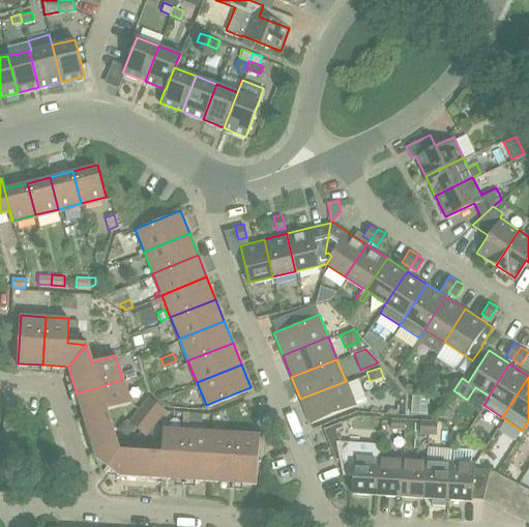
[(77,393),(83,416),(106,410),(129,403),(122,380),(77,393)]
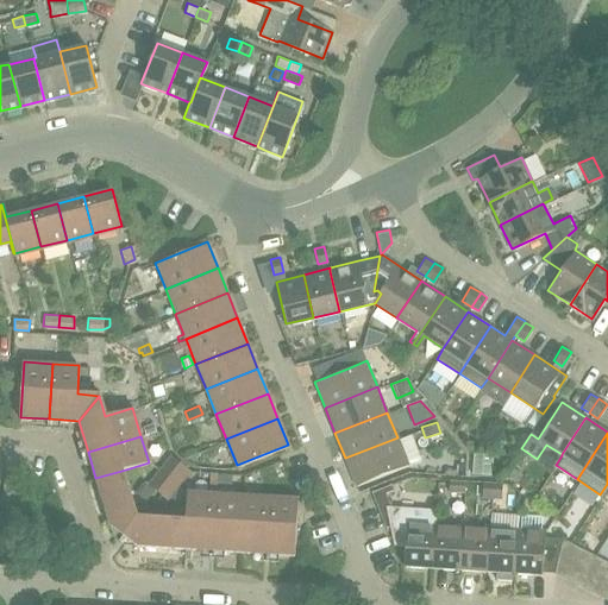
[(408,464),(397,438),(345,458),(356,485),(408,464)]
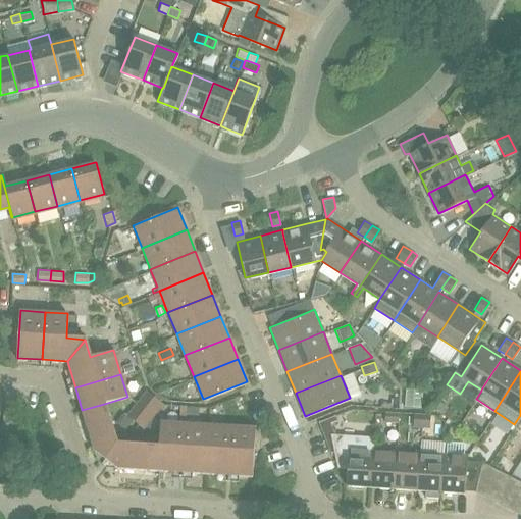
[(405,387),(404,406),(421,407),(422,388),(405,387)]
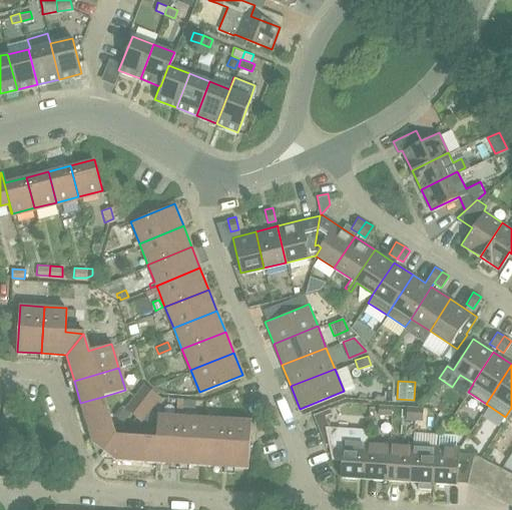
[(145,397),(151,389),(142,382),(136,390),(145,397)]
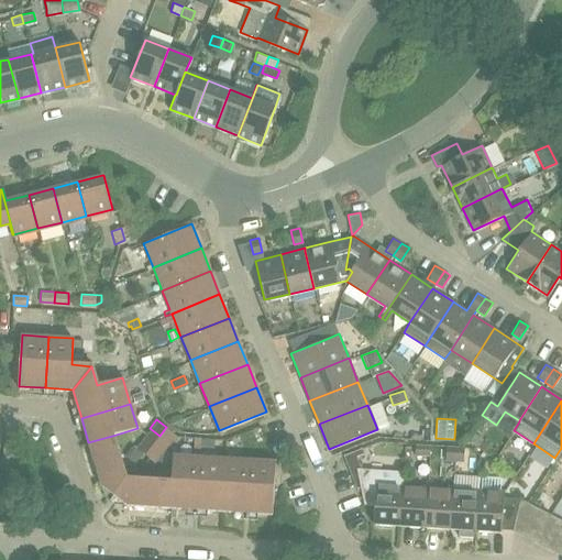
[(160,436),(168,443),(176,435),(166,427),(160,436)]
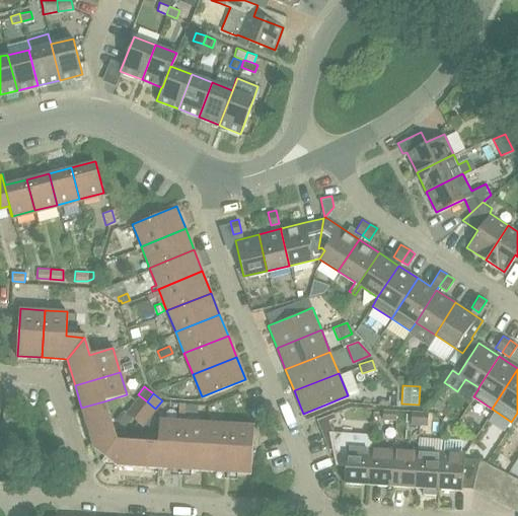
[(147,401),(138,394),(131,402),(140,410),(147,401)]
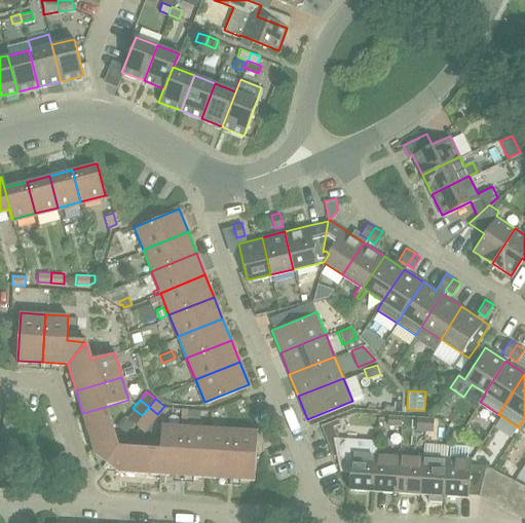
[(117,447),(105,407),(82,413),(95,452),(106,461),(117,447)]
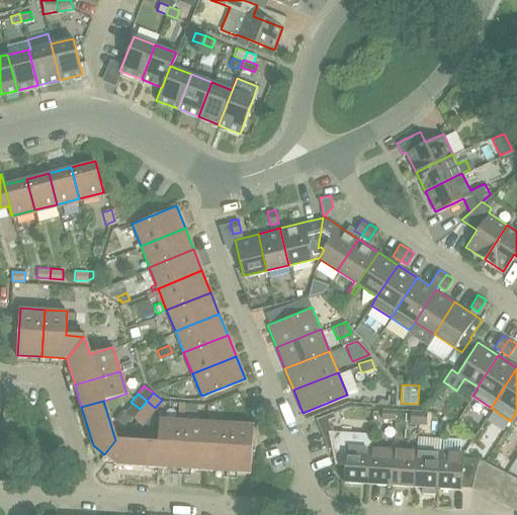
[(140,409),(149,416),(155,408),(147,401),(140,409)]
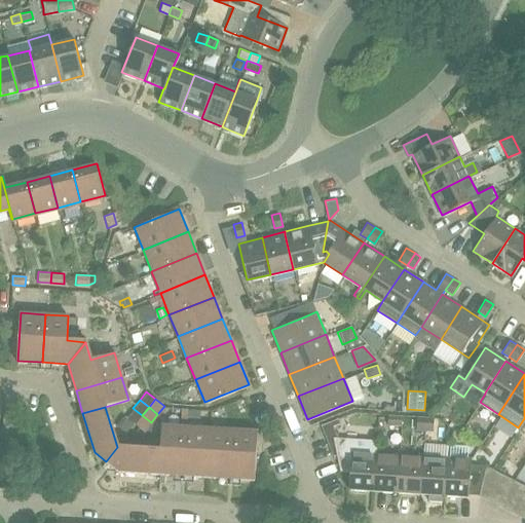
[(142,415),(133,408),(126,417),(136,424),(142,415)]
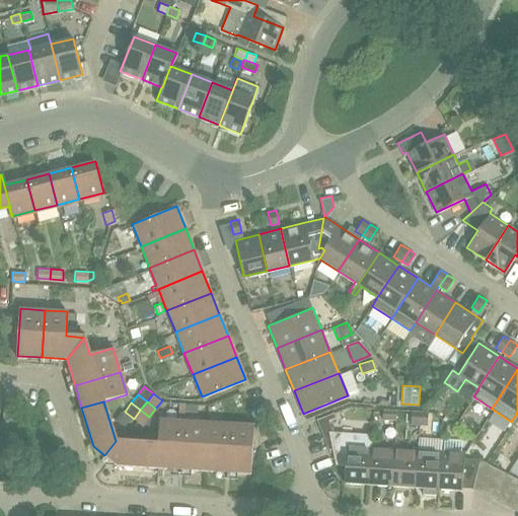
[(381,418),(395,418),(395,409),(381,409),(381,418)]
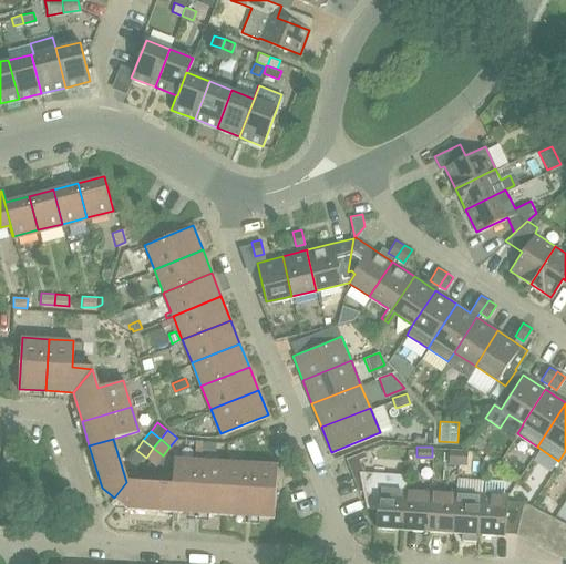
[(3,448),(2,463),(13,464),(14,449),(3,448)]
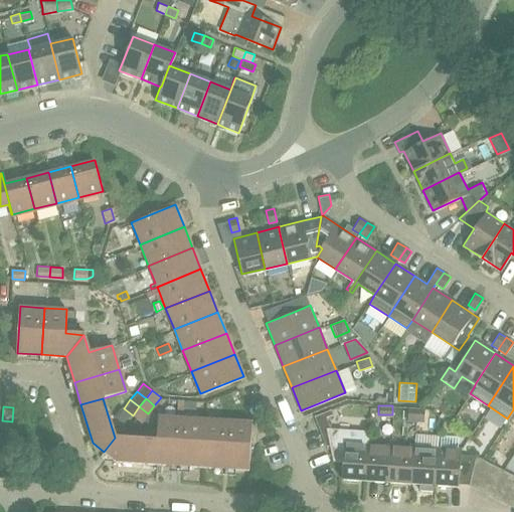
[(139,406),(133,415),(142,422),(148,413),(139,406)]
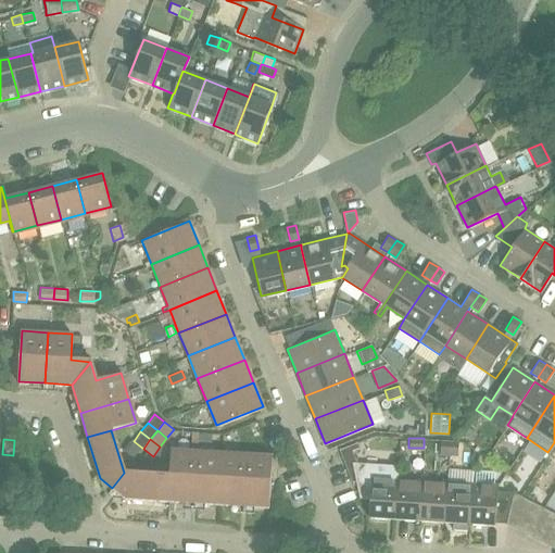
[(458,440),(448,440),(446,454),(457,455),(458,440)]
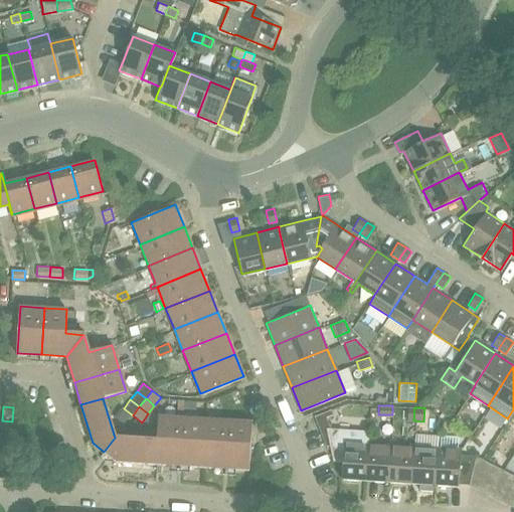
[(158,415),(156,440),(155,463),(178,465),(181,417),(158,415)]
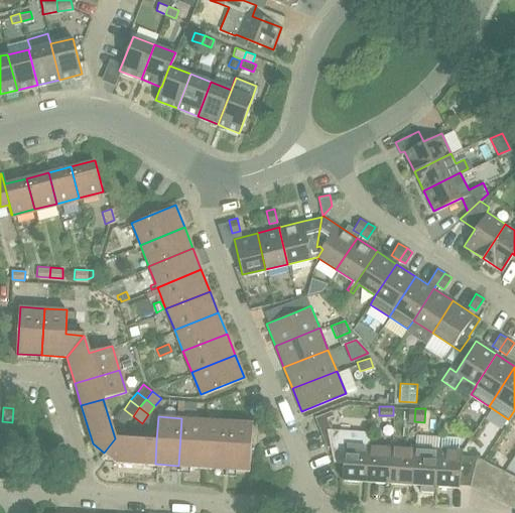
[(205,419),(181,418),(178,466),(202,467),(205,419)]
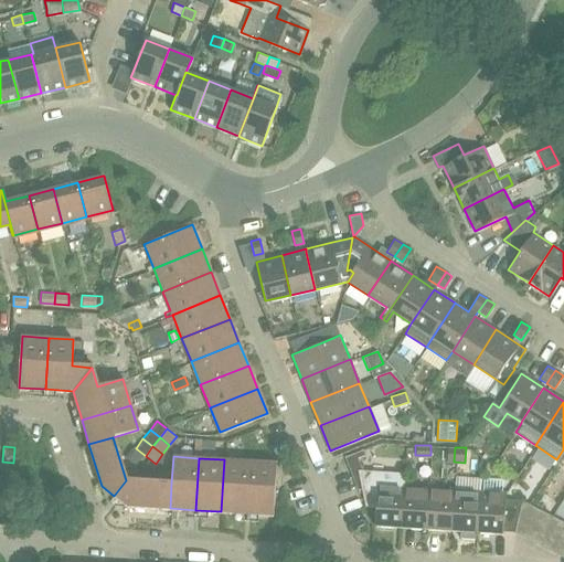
[(249,462),(224,459),(221,511),(246,512),(249,462)]
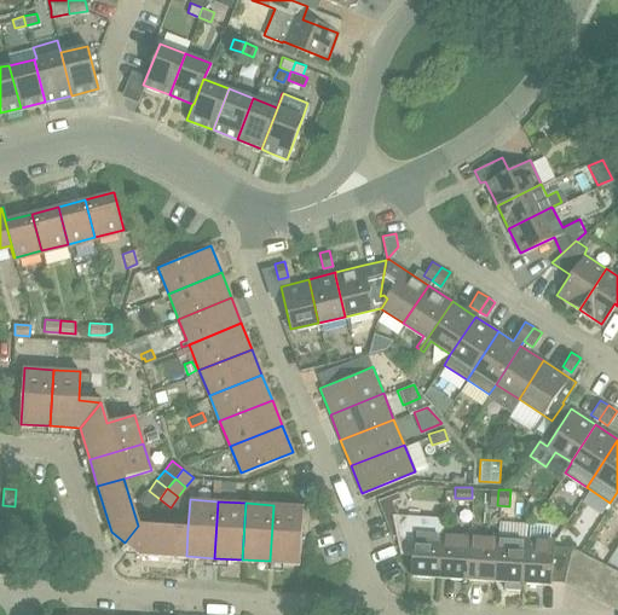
[(299,563),(301,512),(302,506),(273,505),(270,561),(299,563)]
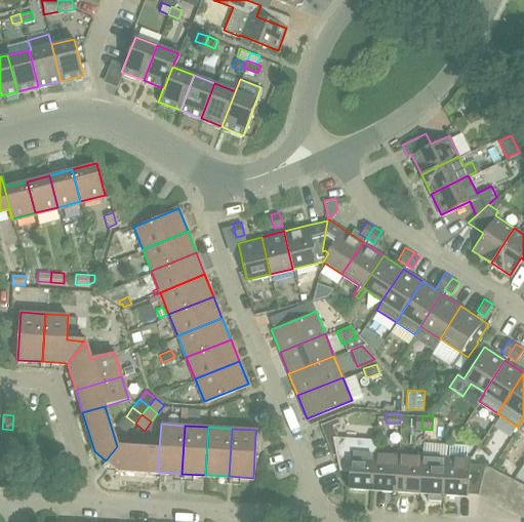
[(367,450),(331,448),(337,465),(350,466),(348,487),(372,488),(374,451),(375,438),(367,438),(367,450)]
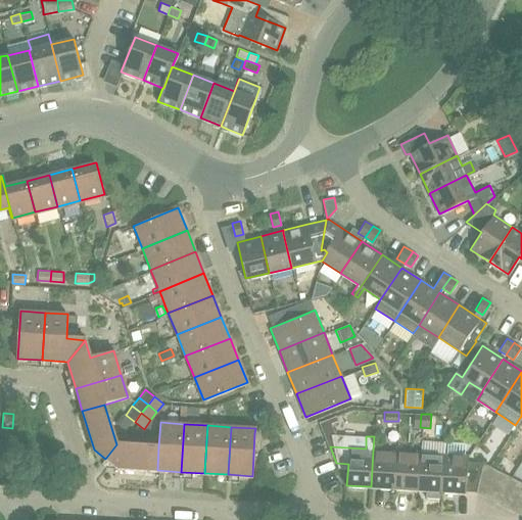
[(116,468),(157,470),(158,446),(116,444),(105,459),(116,468)]
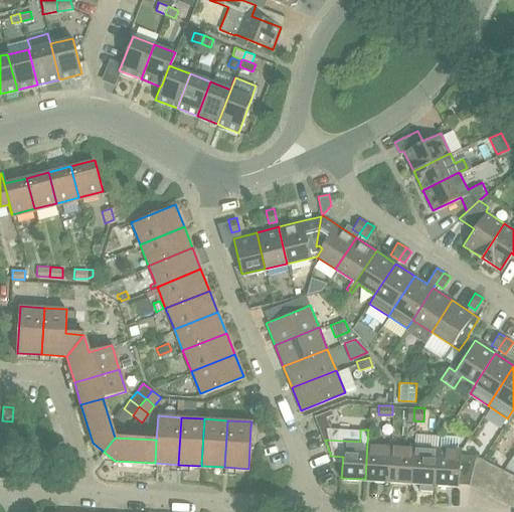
[(365,479),(388,481),(390,444),(367,443),(365,479)]
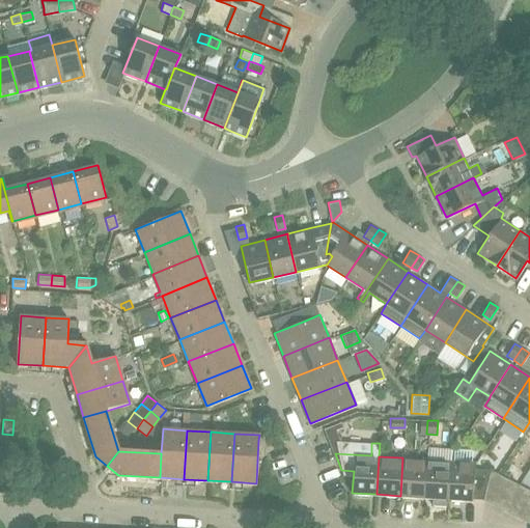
[(400,496),(423,497),(425,459),(402,457),(400,496)]
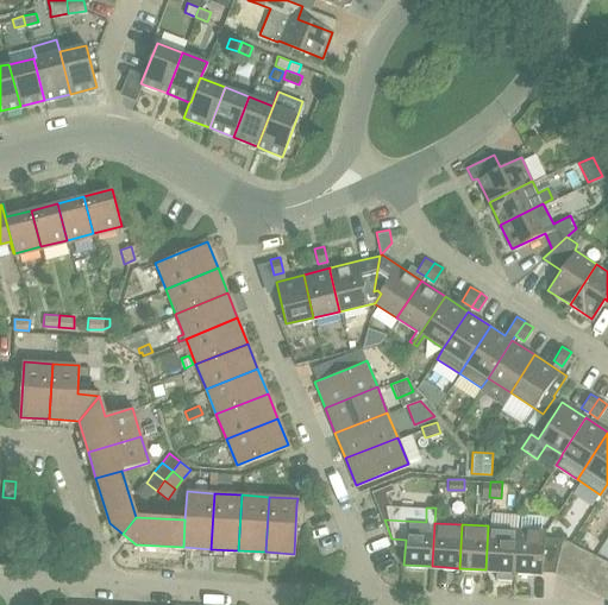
[(486,569),(513,572),(515,528),(488,525),(486,569)]
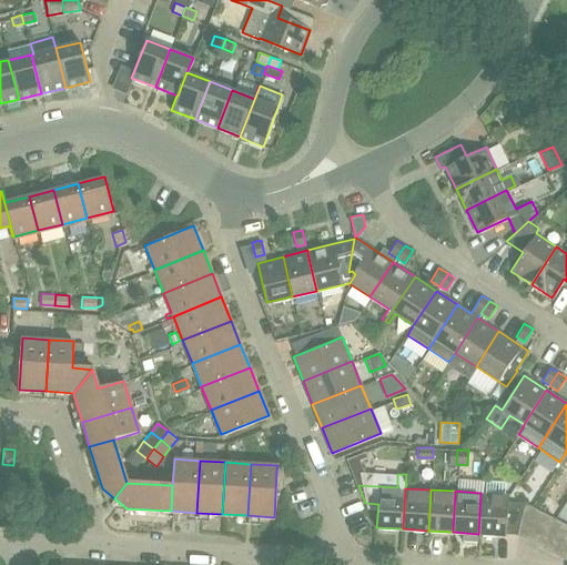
[(507,502),(507,494),(481,493),(478,534),(505,535),(505,534),(516,535),(525,502),(507,502)]
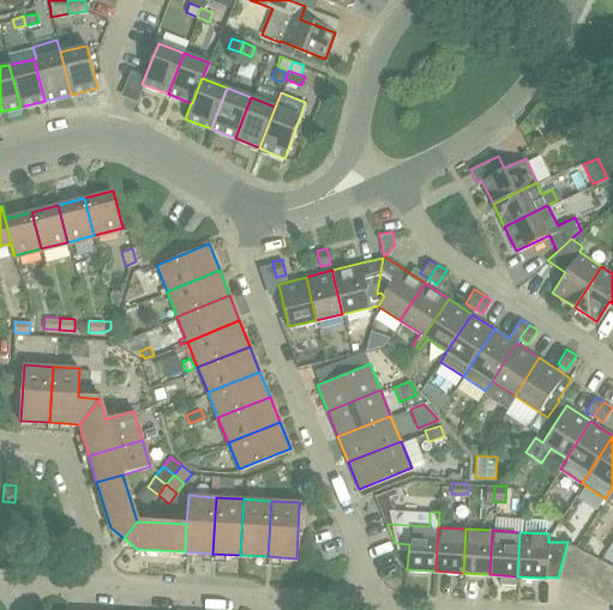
[(584,550),(568,542),(558,578),(559,578),(568,581),(584,550)]
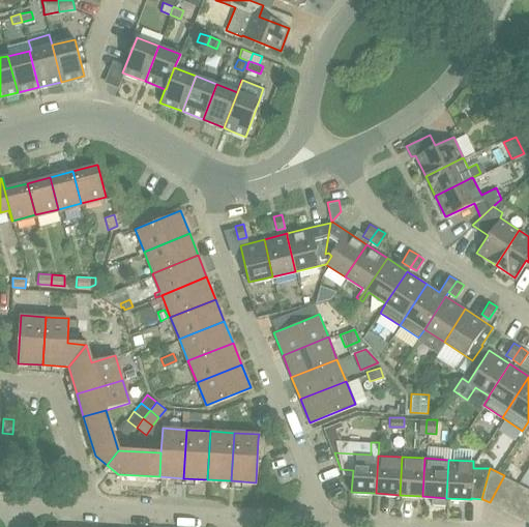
[(515,480),(504,475),(490,502),(500,508),(515,480)]
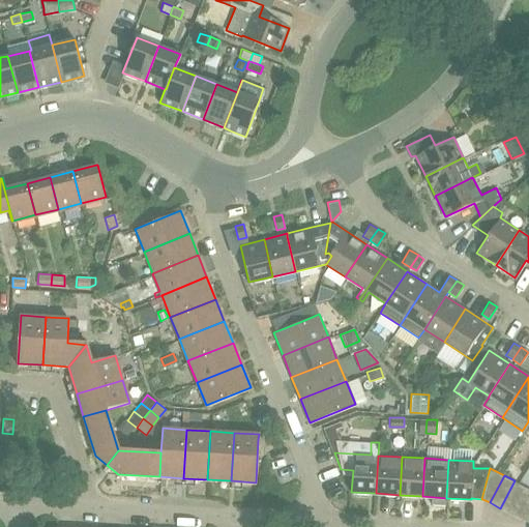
[(526,487),(515,480),(500,508),(511,514),(526,487)]
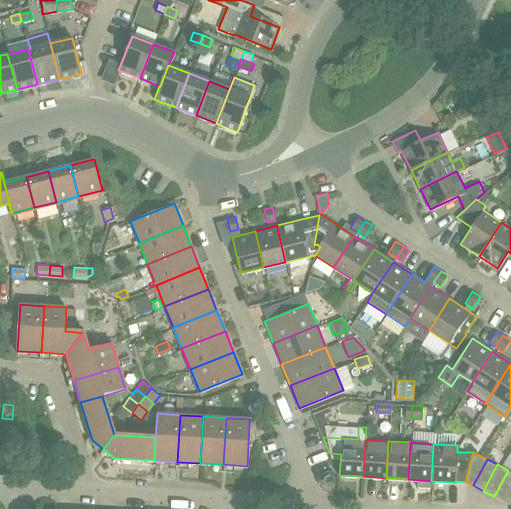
[(510,488),(510,471),(508,470),(494,496),(504,501),(510,488)]
